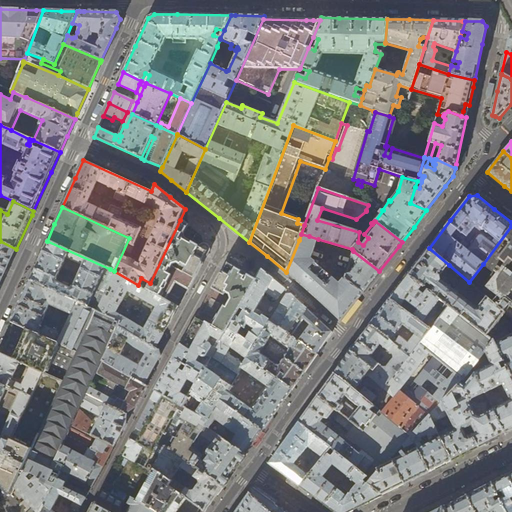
[(188,225),(180,220),(150,283),(147,290),(164,299),(174,282),(188,289),(209,252),(209,251),(208,251),(208,247),(204,245),(200,247),(183,239),(182,236),(188,225)]
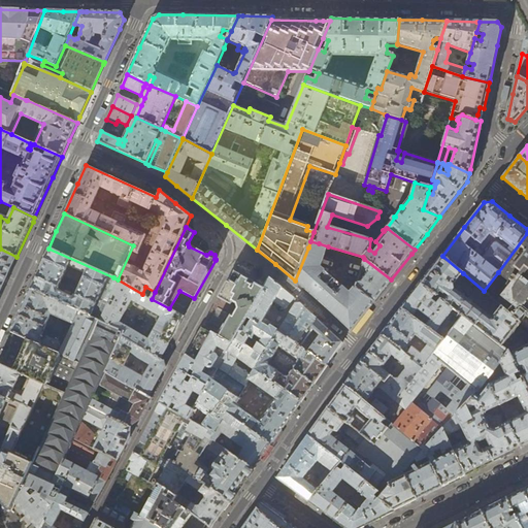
[(527,233),(498,272),(508,281),(498,294),(501,297),(496,302),(501,306),(526,328),(527,329),(527,233)]
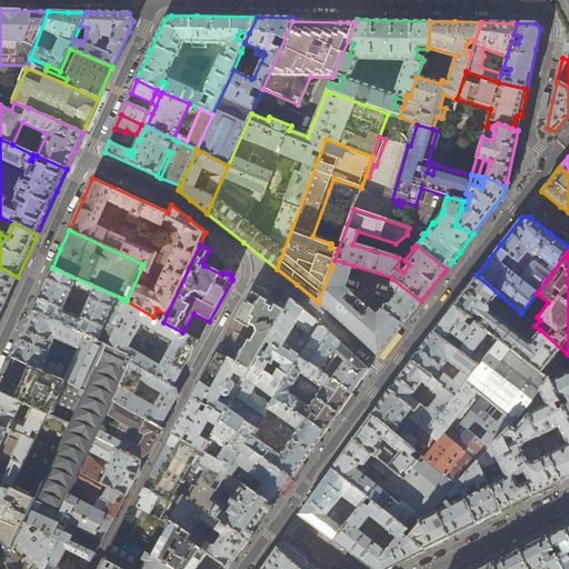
[(343,262),(335,260),(332,267),(318,302),(346,327),(379,357),(400,329),(403,326),(383,310),(379,317),(347,291),(346,291),(353,266),(343,262)]
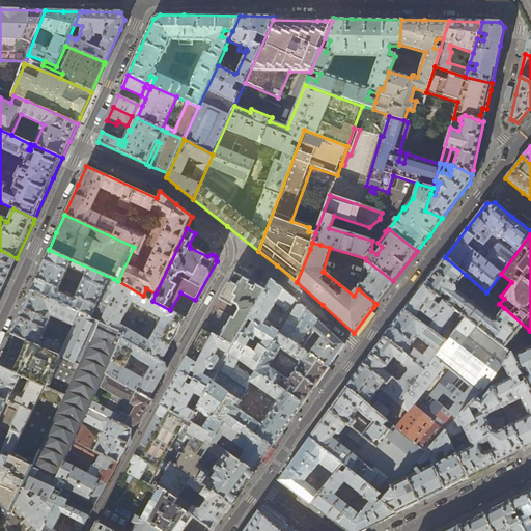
[(0,295),(6,281),(17,258),(0,250),(0,295)]
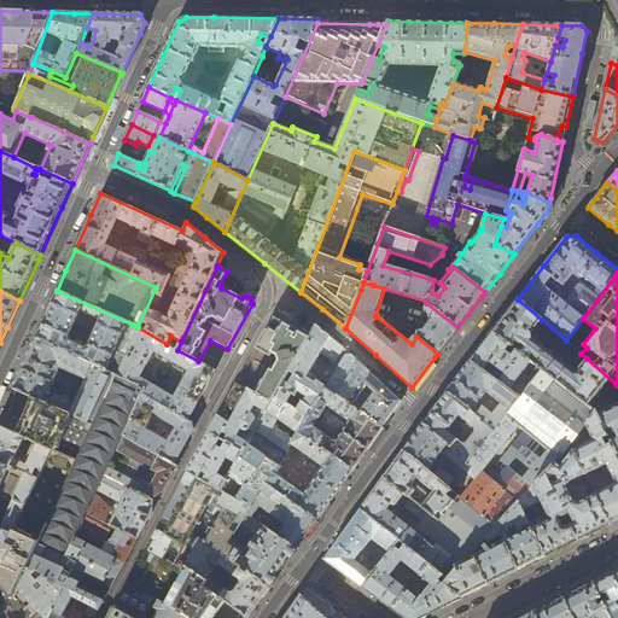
[(35,338),(111,373),(133,325),(57,291),(46,314),(35,338)]
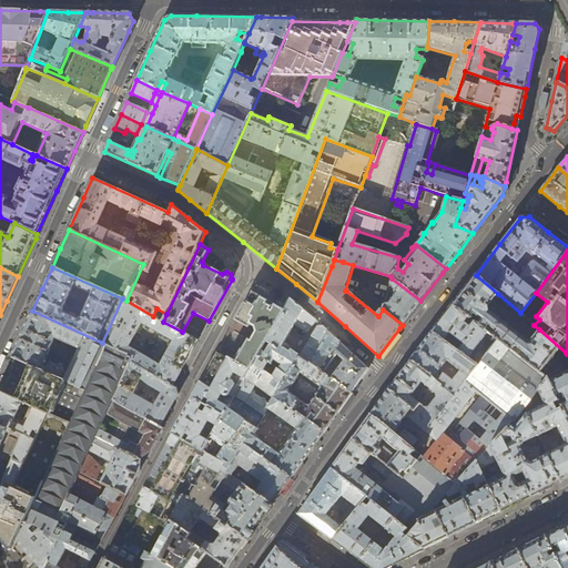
[(492,302),(498,294),(476,275),(473,280),(453,305),(494,337),(497,340),(543,375),(547,369),(544,366),(557,351),(563,356),(566,353),(539,330),(529,343),(497,318),(499,316),(496,313),(495,304),(492,302)]
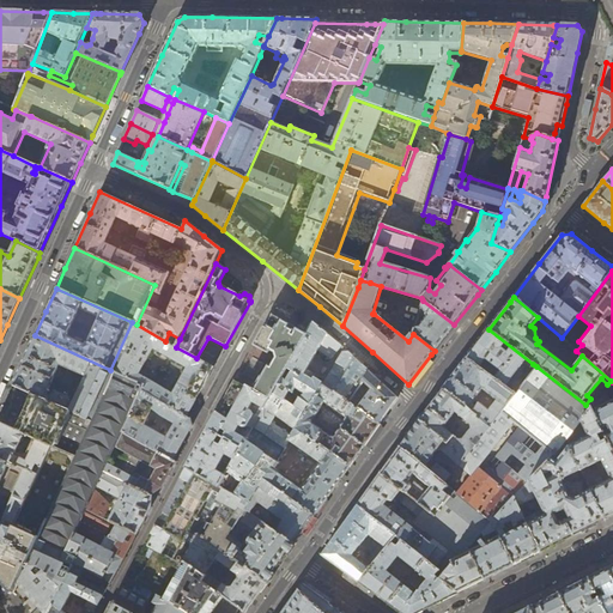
[(454,325),(423,301),(422,307),(420,308),(429,314),(418,328),(414,328),(413,334),(435,351),(436,347),(454,325)]
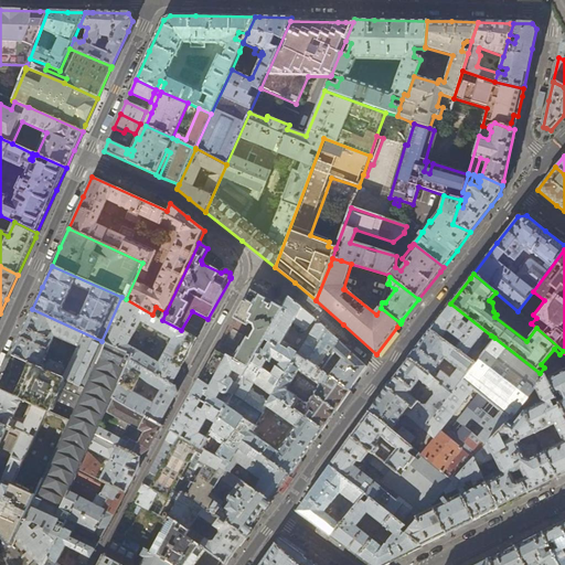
[(247,294),(216,350),(227,356),(248,368),(256,353),(283,308),(281,308),(270,301),(254,292),(247,294)]
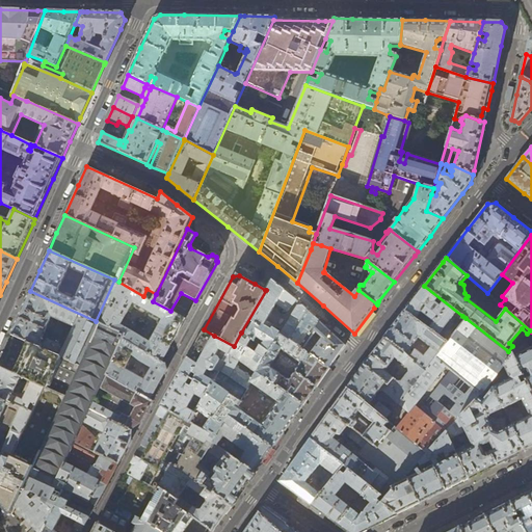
[(100,323),(124,335),(122,340),(161,362),(162,361),(169,347),(161,343),(177,315),(170,311),(153,301),(143,296),(118,282),(114,280),(96,321),(100,323)]
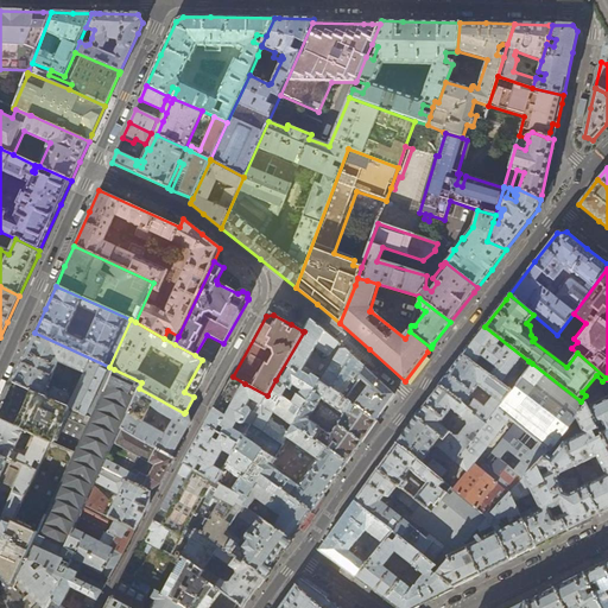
[(304,331),(276,380),(289,388),(295,393),(309,403),(322,382),(375,422),(386,407),(394,394),(342,346),(341,348),(342,348),(321,381),(311,375),(310,378),(301,372),(318,342),(333,352),(337,344),(339,346),(340,343),(310,320),(304,331)]
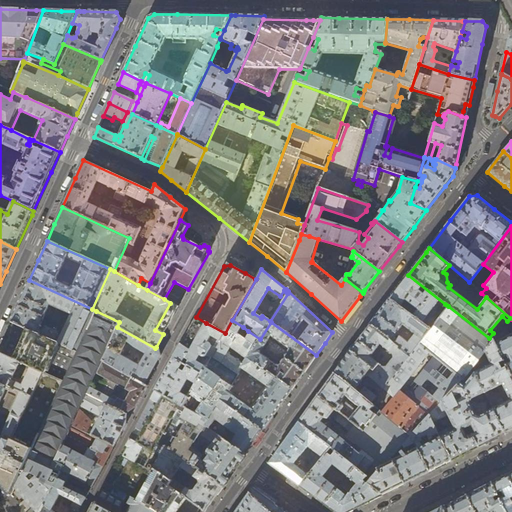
[(392,296),(389,299),(400,307),(405,301),(417,310),(412,316),(421,324),(437,303),(443,307),(445,304),(408,275),(392,296)]
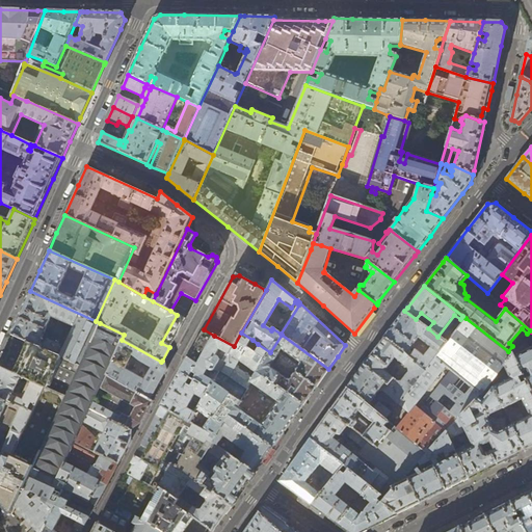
[(96,321),(30,291),(20,314),(10,335),(12,336),(55,355),(59,345),(46,339),(43,345),(38,344),(51,317),(73,326),(58,356),(79,366),(100,323),(96,321)]
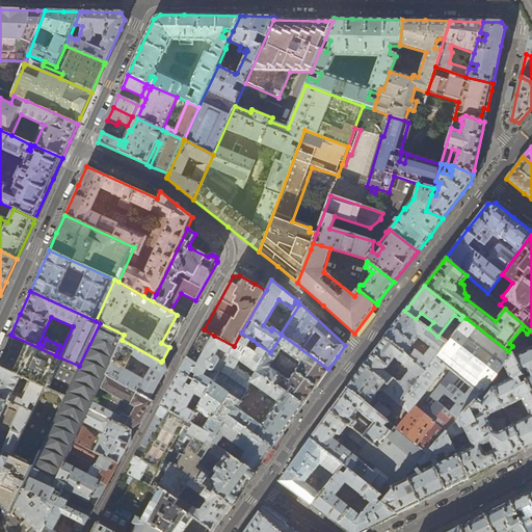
[(437,337),(428,328),(416,319),(404,311),(394,324),(383,338),(425,371),(435,357),(447,343),(446,343),(437,337)]
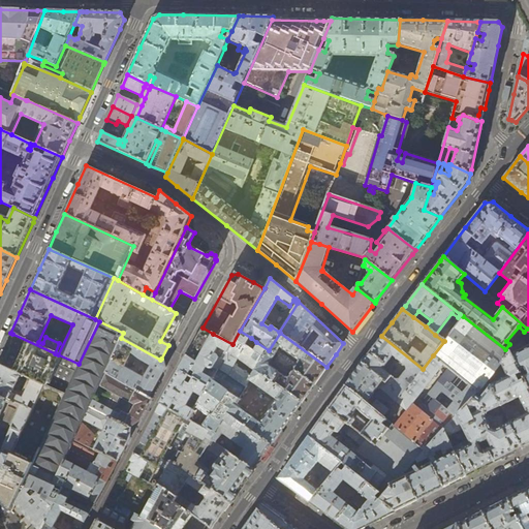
[(184,317),(176,313),(160,341),(168,345),(170,341),(182,321),(184,317)]
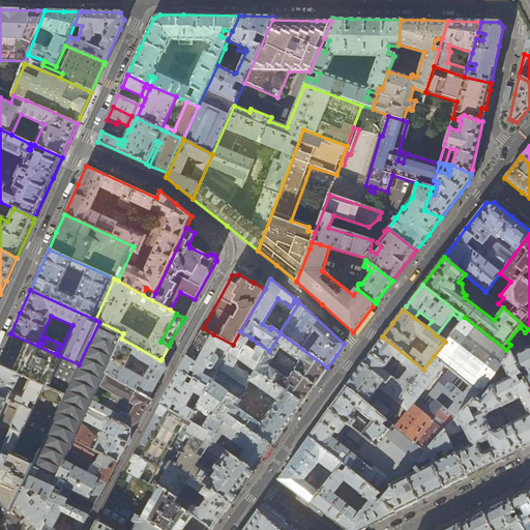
[(464,317),(444,342),(445,342),(434,356),(444,364),(449,369),(479,392),(489,381),(510,353),(506,350),(464,317)]
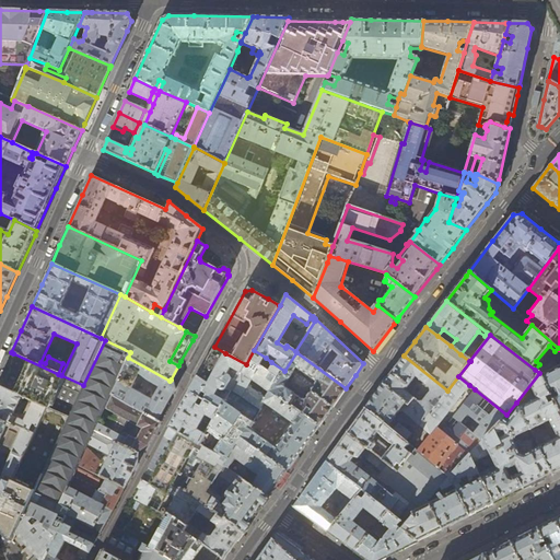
[(111,395),(128,358),(130,352),(105,340),(83,385),(69,418),(16,532),(36,553),(41,558),(42,559),(43,559),(62,523),(69,510),(60,504),(68,487),(78,466),(85,448),(88,444),(94,431),(111,395)]
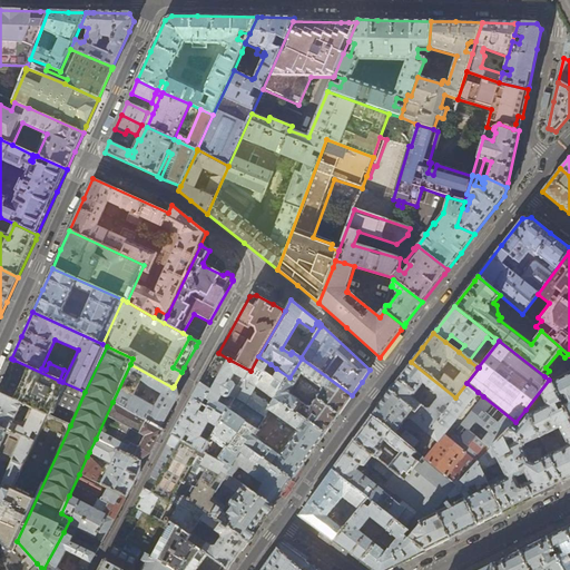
[(212,390),(229,360),(218,353),(215,357),(200,384),(212,390)]
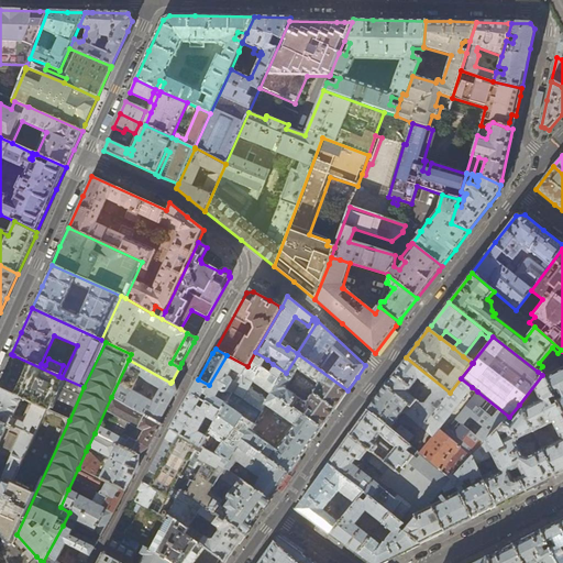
[(255,352),(247,366),(221,412),(210,431),(228,442),(219,456),(230,462),(243,441),(288,474),(305,451),(320,429),(273,394),(286,373),(273,364),(272,367),(274,370),(272,374),(263,367),(267,360),(255,352)]
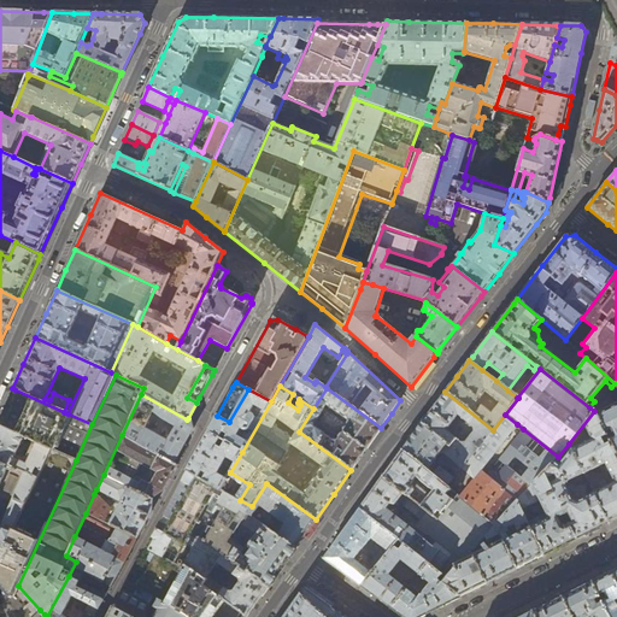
[(351,470),(364,452),(381,428),(327,388),(313,409),(299,432),(351,470)]
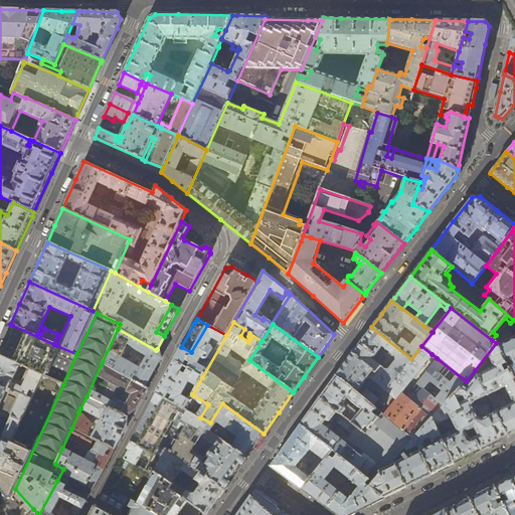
[(56,345),(53,344),(12,325),(12,326),(11,328),(9,336),(8,340),(8,342),(7,344),(6,347),(4,349),(3,351),(1,353),(0,353),(0,355),(20,365),(30,369),(42,375),(63,384),(76,354),(56,345)]
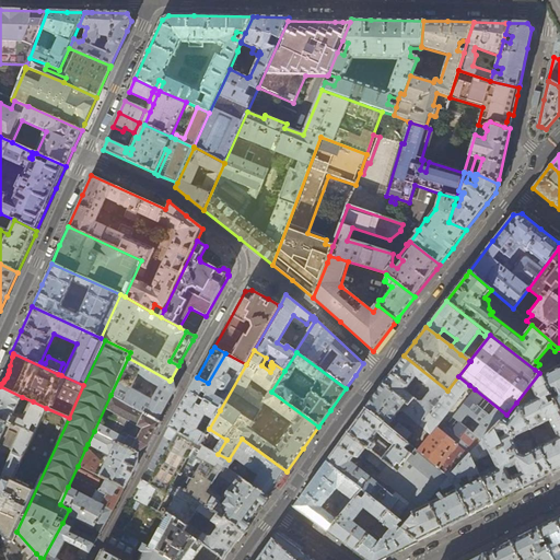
[(220,410),(246,364),(225,353),(208,383),(197,377),(194,384),(189,392),(220,410)]
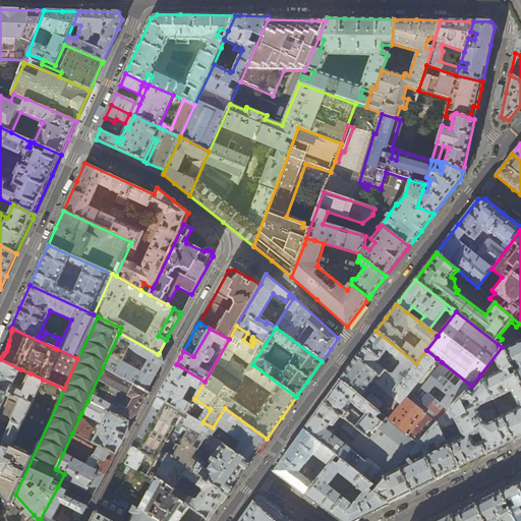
[(405,372),(408,374),(416,363),(375,331),(365,344),(355,357),(396,390),(405,379),(402,377),(405,372)]
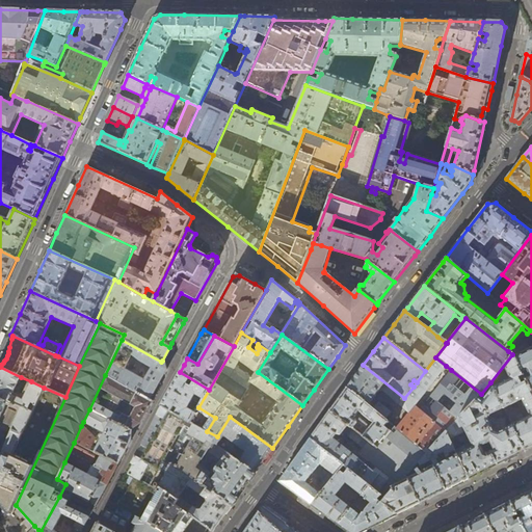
[(158,384),(166,370),(164,363),(161,362),(122,340),(105,375),(150,400),(158,384)]
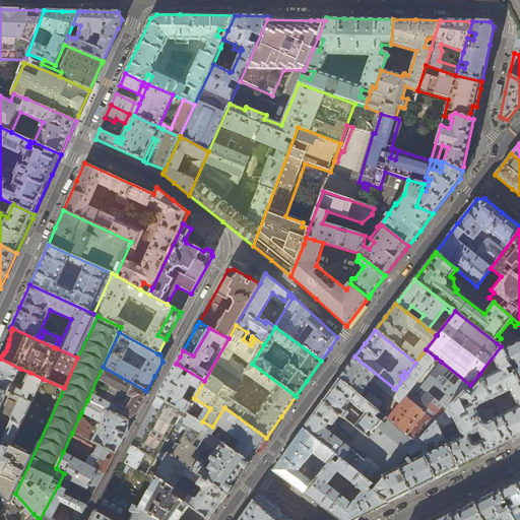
[(519,339),(502,349),(519,385),(519,339)]
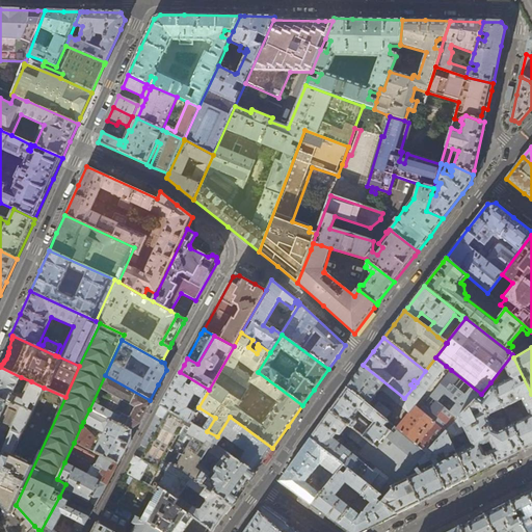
[(531,394),(513,357),(512,354),(490,382),(503,408),(522,400),(528,414),(526,415),(528,417),(524,419),(523,417),(523,416),(516,419),(515,420),(517,422),(511,425),(512,425),(525,450),(528,449),(531,446),(531,394)]
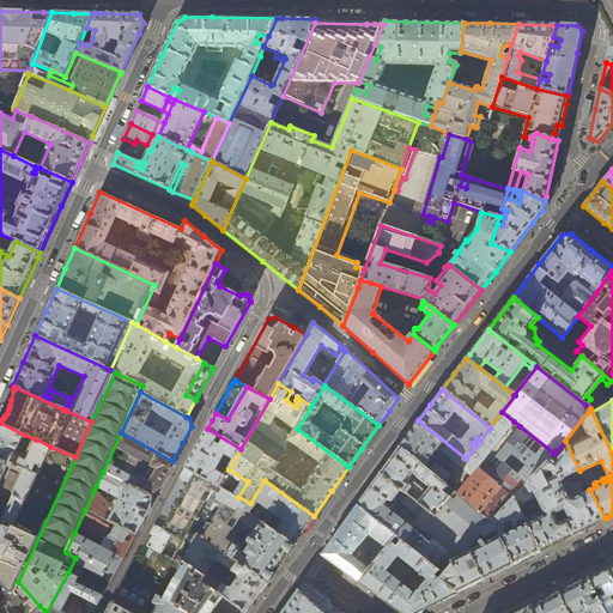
[(478,468),(514,422),(502,412),(490,428),(480,441),(477,445),(466,459),(418,420),(408,434),(399,447),(444,484),(450,475),(436,463),(435,466),(430,461),(438,449),(472,475),(456,493),(492,522),(514,499),(539,471),(554,454),(520,426),(484,473),(478,468)]
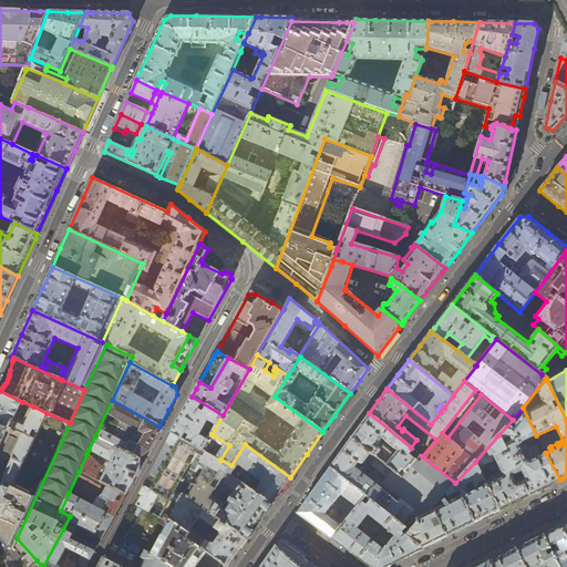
[(22,402),(0,391),(0,423),(34,439),(47,413),(33,406),(24,426),(13,421),(22,402)]
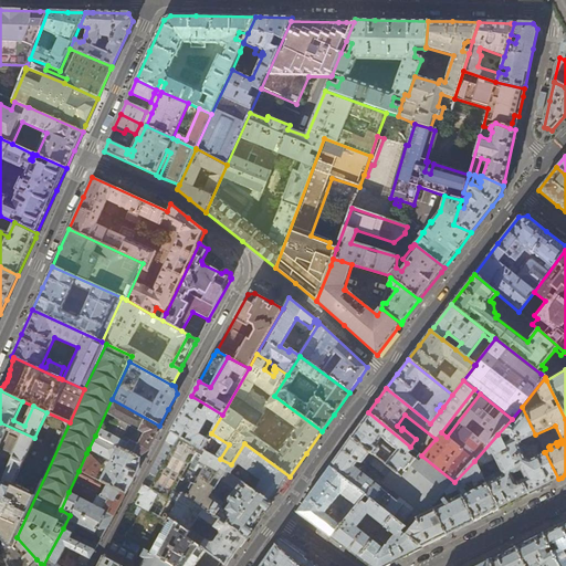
[(211,433),(222,415),(191,396),(191,397),(184,410),(171,432),(202,449),(209,437),(208,436),(206,436),(205,438),(200,435),(202,429),(205,430),(206,430),(211,433)]
